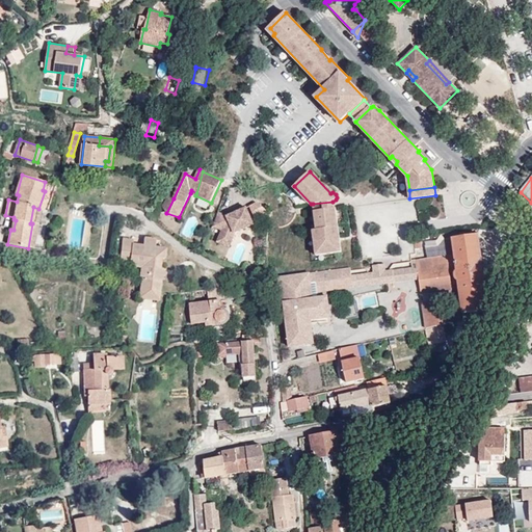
[(166,213),(174,198),(169,196),(163,207),(166,213)]
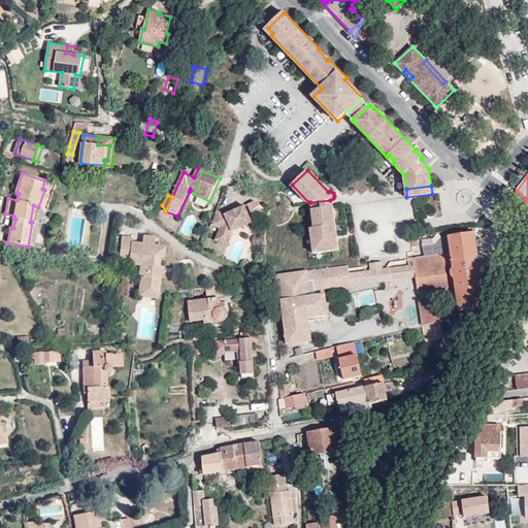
[(331,207),(330,200),(310,202),(311,209),(331,207)]
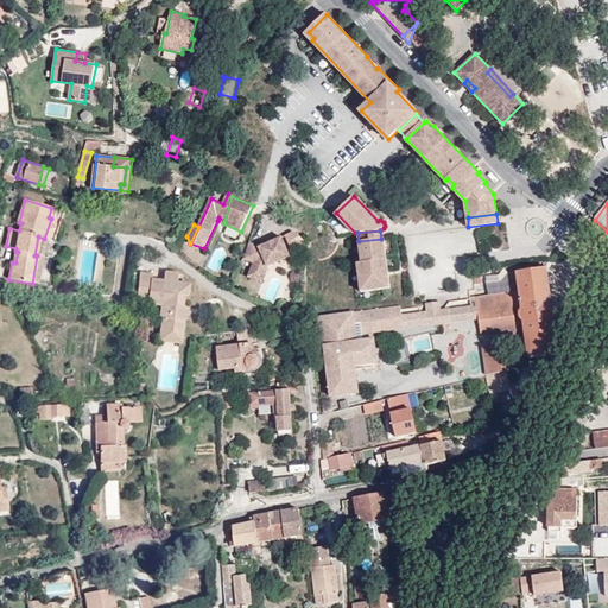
[(506,230),(498,232),(500,249),(508,248),(506,230)]
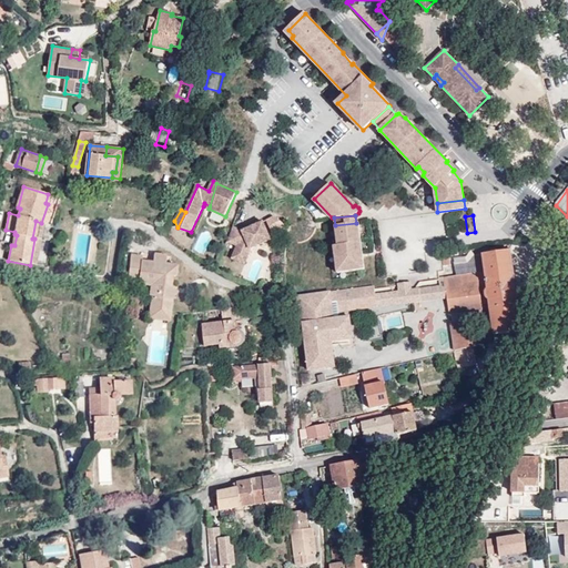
[(43,223),(41,223),(36,221),(32,239),(34,239),(30,265),(34,266),(43,223)]
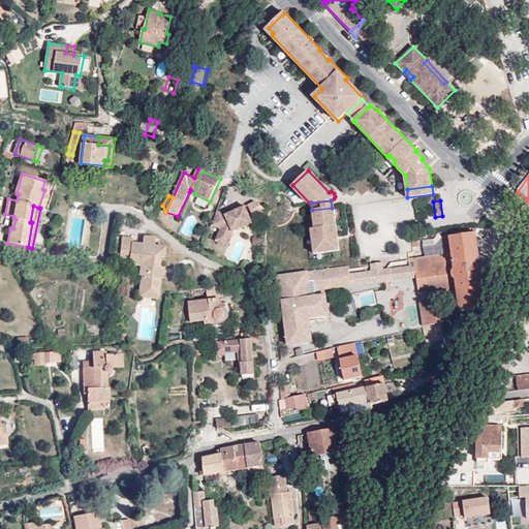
[(244,223),(252,219),(246,207),(235,211),(227,215),(217,211),(213,224),(222,228),(219,235),(231,239),(234,231),(245,226),(244,223)]
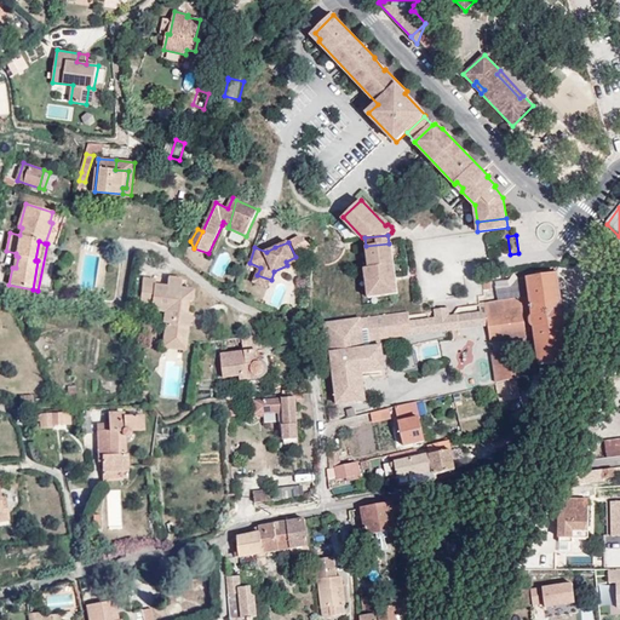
[(392,242),(389,244),(366,246),(369,268),(365,269),(368,297),(399,293),(392,242)]
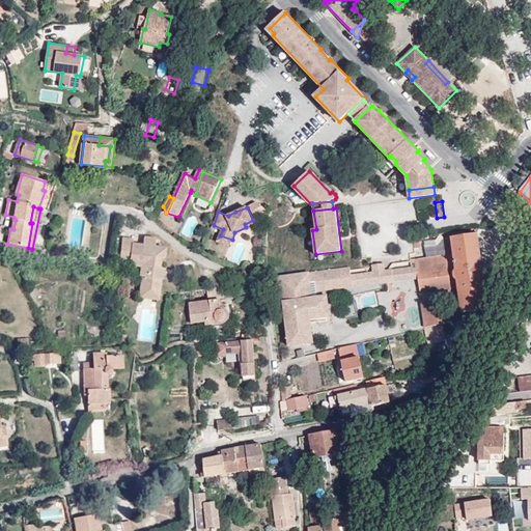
[(477,229),(478,234),(511,230),(510,225),(477,229)]
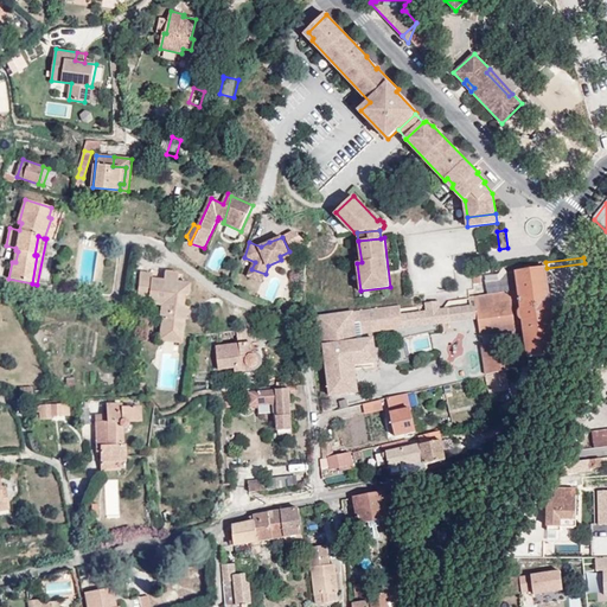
[(529,358),(558,355),(547,268),(516,272),(519,292),(519,299),(521,300),(522,308),(519,312),(519,317),(521,318),(523,320),(524,323),(524,330),(519,330),(519,323),(515,323),(512,310),(518,308),(517,300),(494,302),(493,295),(475,296),(478,305),(479,318),(479,319),(479,320),(480,325),(480,337),(499,334),(511,333),(512,340),(525,339),(529,358)]
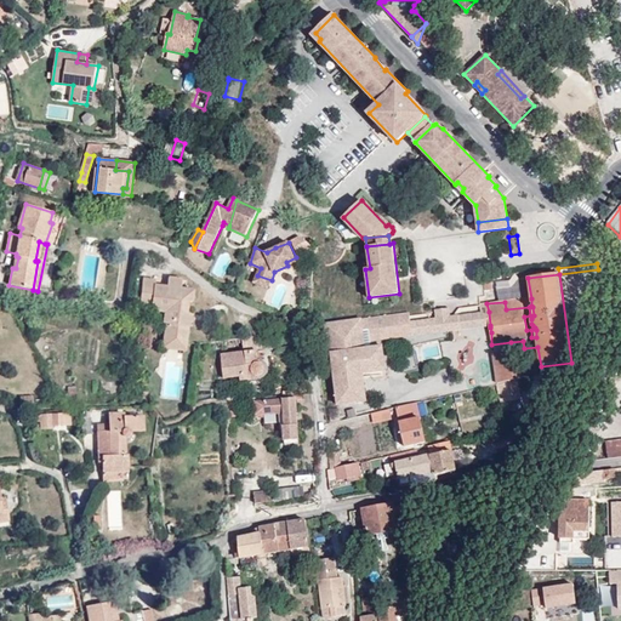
[(268,288),(272,280),(257,275),(255,283),(268,288)]
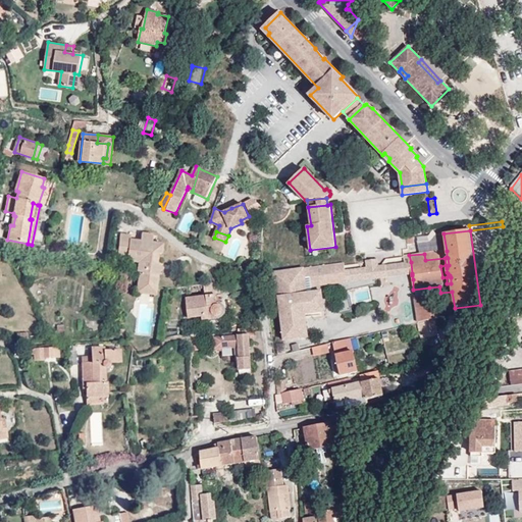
[(153,236),(142,233),(142,240),(132,239),(132,236),(121,233),(119,256),(127,257),(127,260),(140,261),(146,262),(144,272),(141,271),(139,285),(157,288),(159,273),(163,268),(156,263),(152,260),(153,254),(157,255),(158,253),(161,254),(163,244),(152,243),(153,236)]
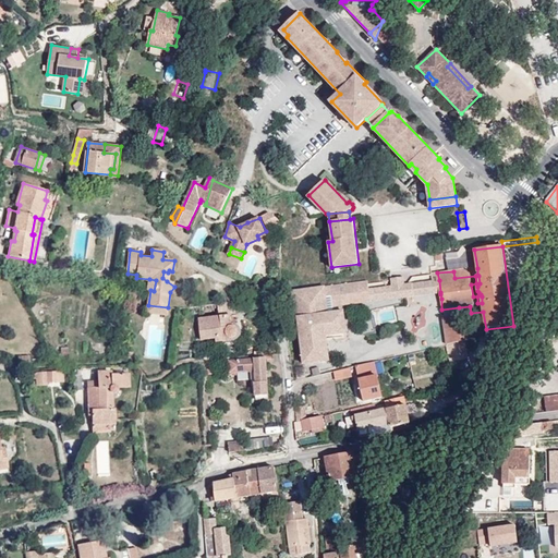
[(477,275),(477,268),(453,271),(455,278),(475,276),(477,275)]
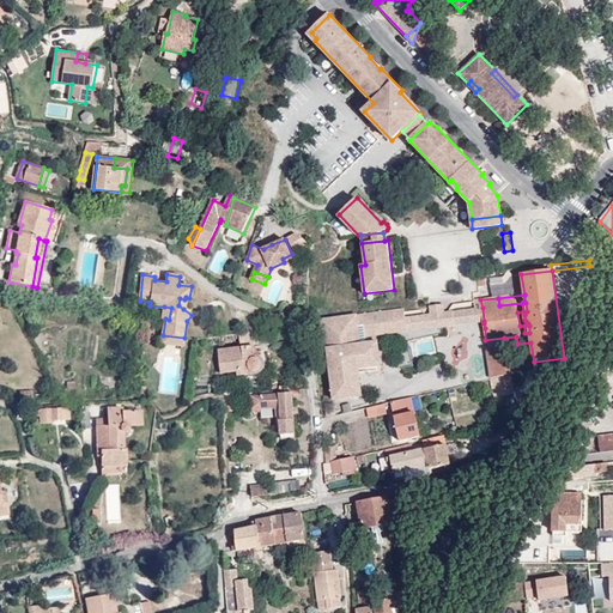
[(396,326),(375,328),(376,335),(484,322),(484,321),(483,308),(480,299),(475,301),(475,309),(444,313),(444,304),(430,307),(431,315),(406,317),(406,319),(395,320),(396,326)]
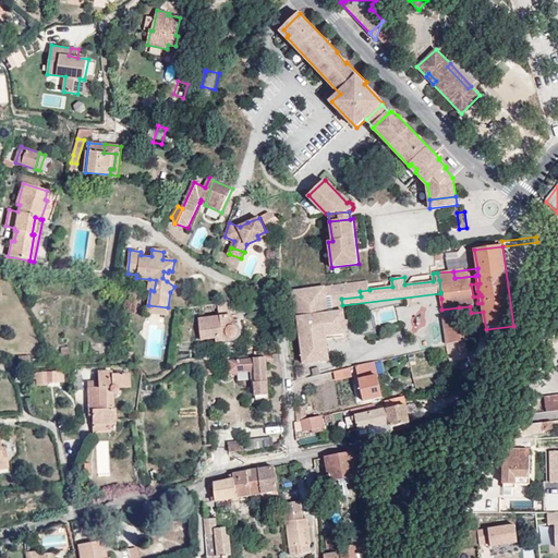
[(347,332),(346,323),(341,323),(340,311),(343,311),(342,305),(341,299),(361,296),(360,291),(370,290),(370,289),(368,281),(293,290),(296,318),(299,318),(304,363),(329,360),(327,339),(327,335),(335,334),(347,332)]
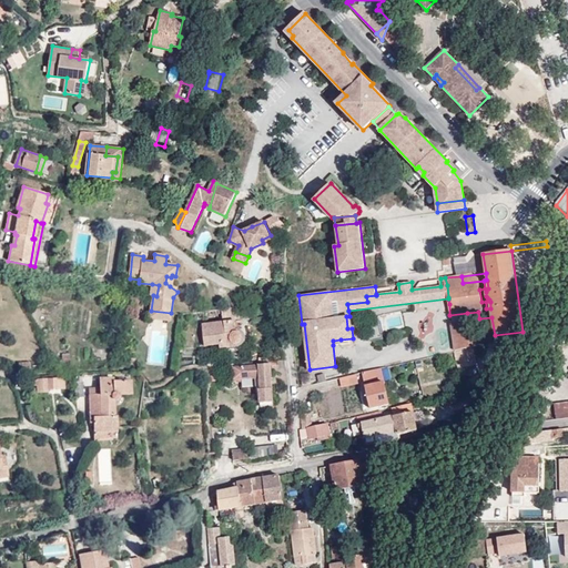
[(235,321),(233,307),(222,308),(223,322),(235,321)]
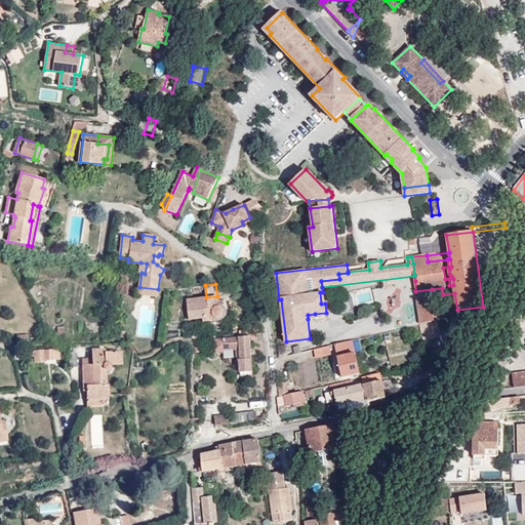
[(158,289),(139,287),(138,293),(157,296),(158,289)]
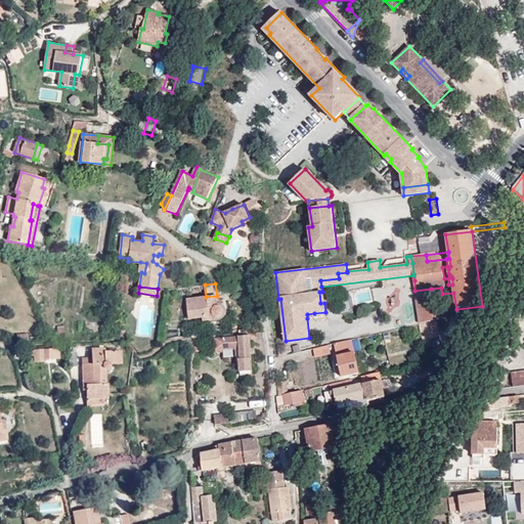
[(217,296),(206,297),(187,299),(189,318),(204,317),(205,320),(219,319),(219,316),(222,316),(223,314),(224,311),(223,308),(221,307),(218,306),(217,296)]
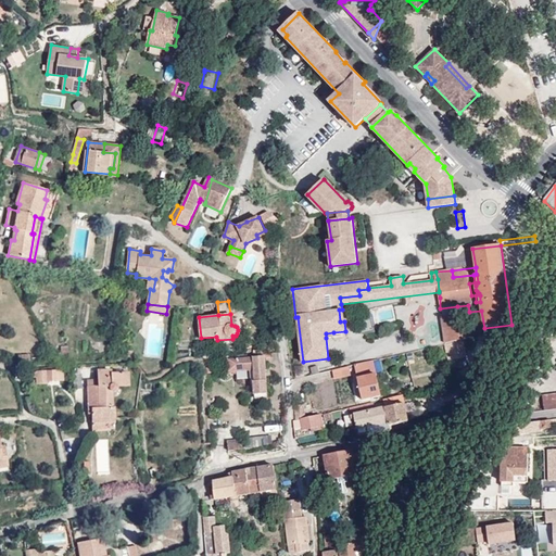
[(463,340),(474,338),(471,325),(459,327),(458,314),(442,316),(446,344),(463,340)]
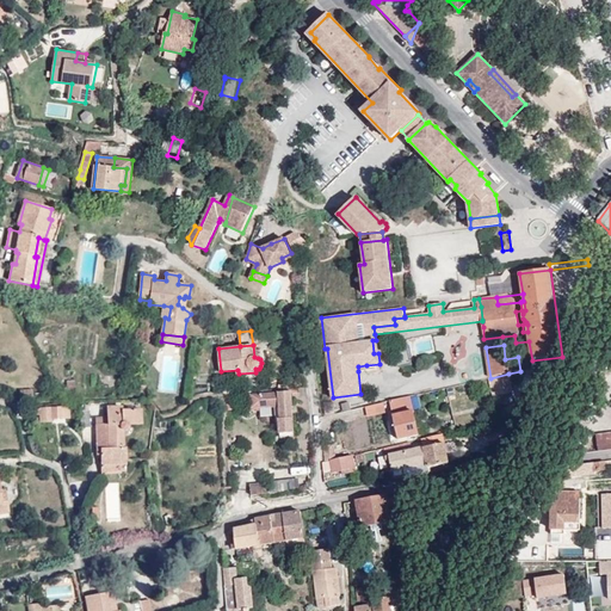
[(508,375),(489,380),(494,397),(512,393),(508,375)]
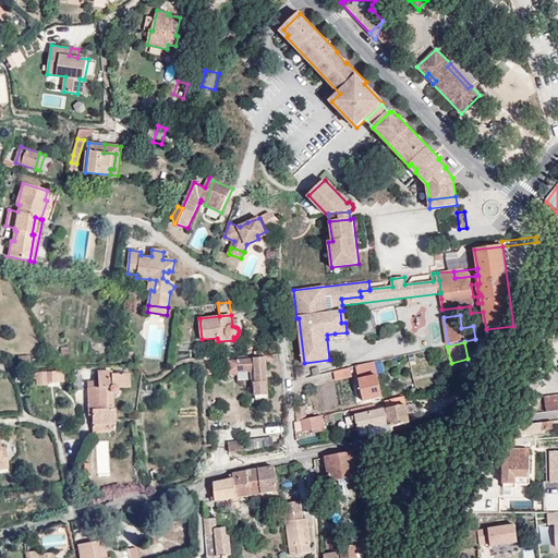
[(256,396),(268,395),(266,358),(230,360),(231,373),(252,372),(253,386),(256,385),(256,396)]
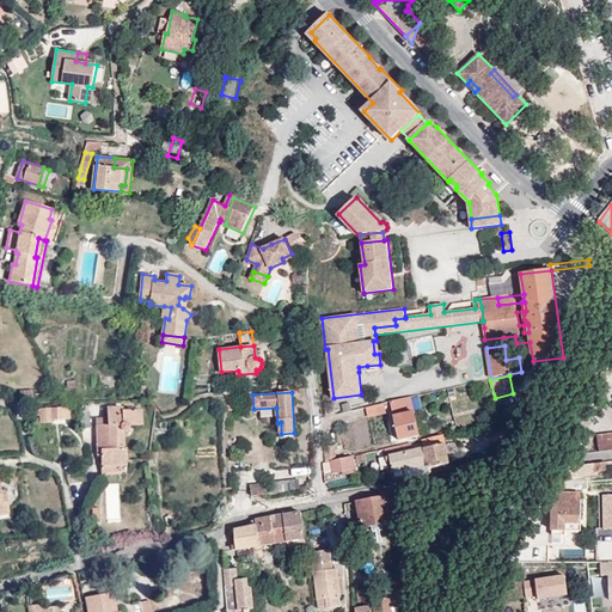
[(414,412),(410,397),(403,398),(407,414),(414,412)]
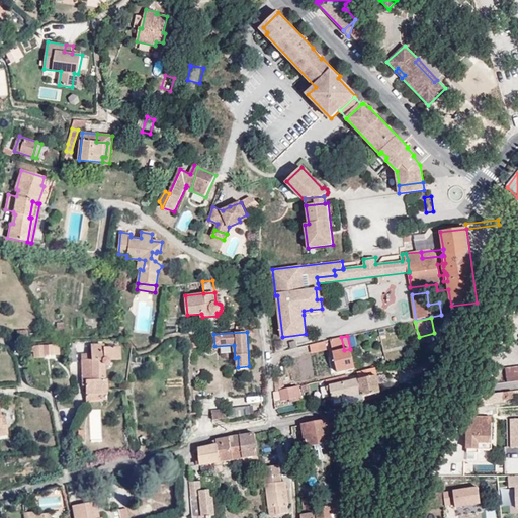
[(344,350),(341,337),(336,338),(331,340),(338,372),(355,368),(350,349),(344,350)]
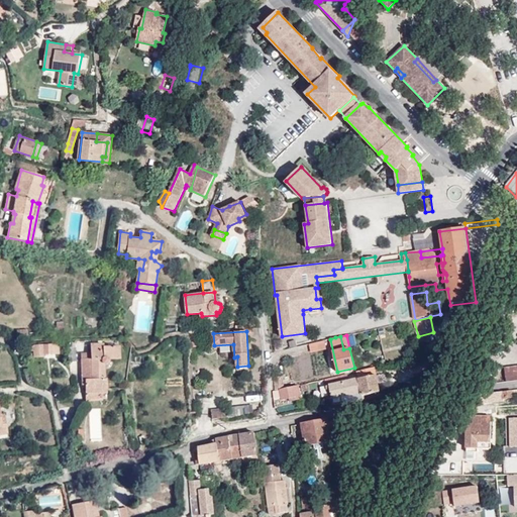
[(282,339),(275,340),(276,350),(283,348),(282,339)]
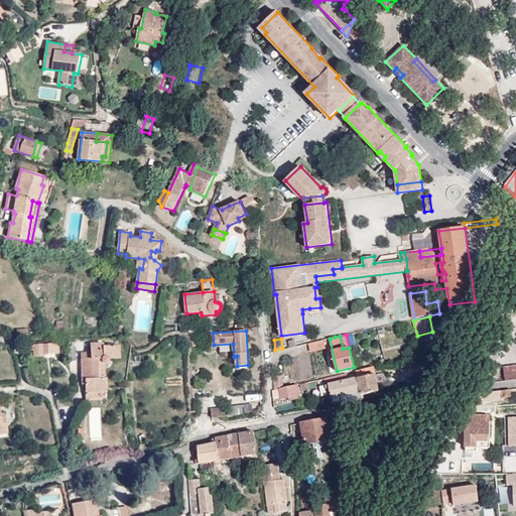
[(325,340),(308,342),(309,351),(326,350),(325,340)]
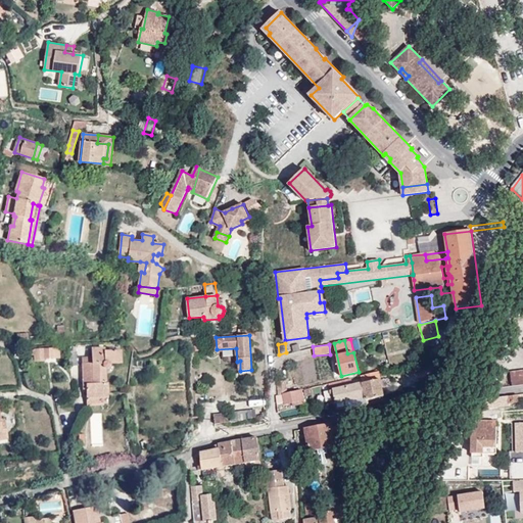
[(68,347),(70,366),(78,366),(76,346),(68,347)]
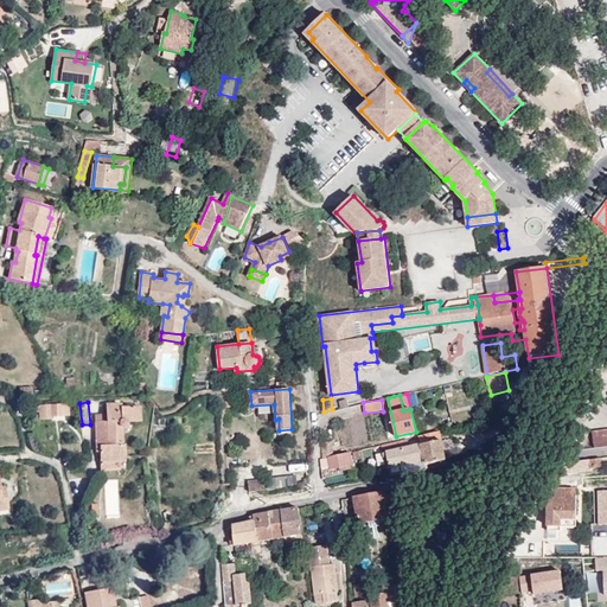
[(101,462),(112,462),(126,461),(126,445),(123,445),(122,427),(125,427),(127,426),(128,422),(140,422),(140,408),(121,409),(120,404),(107,406),(108,421),(96,422),(96,446),(100,446),(101,453),(101,462)]
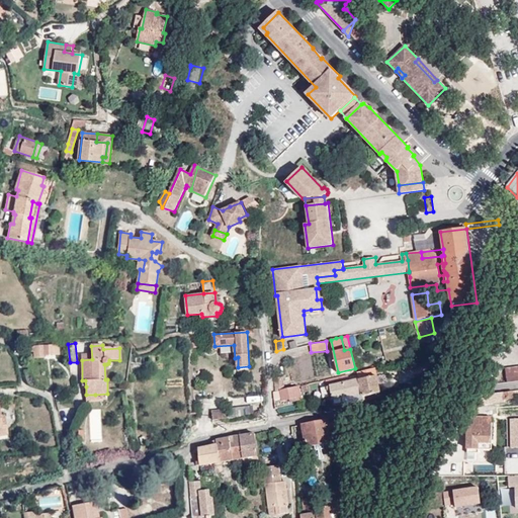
[(42,354),(52,354),(52,346),(27,347),(27,351),(32,351),(33,357),(42,356),(42,354)]
